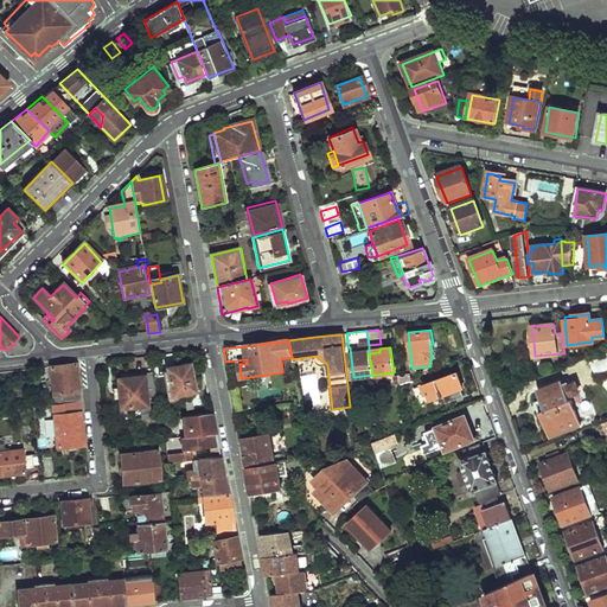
[(606,356),(592,362),(595,372),(606,368),(606,356)]
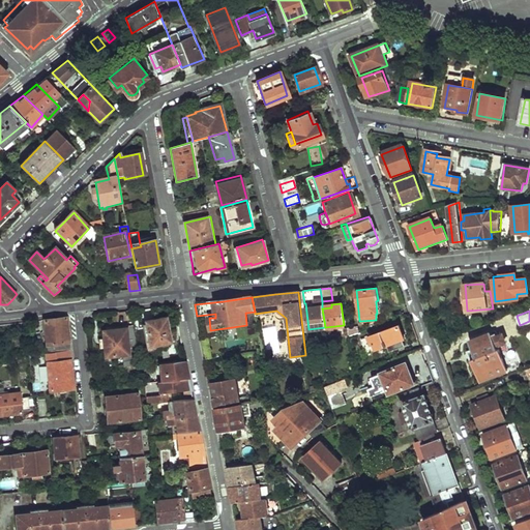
[(167,317),(146,322),(151,348),(172,343),(167,317)]
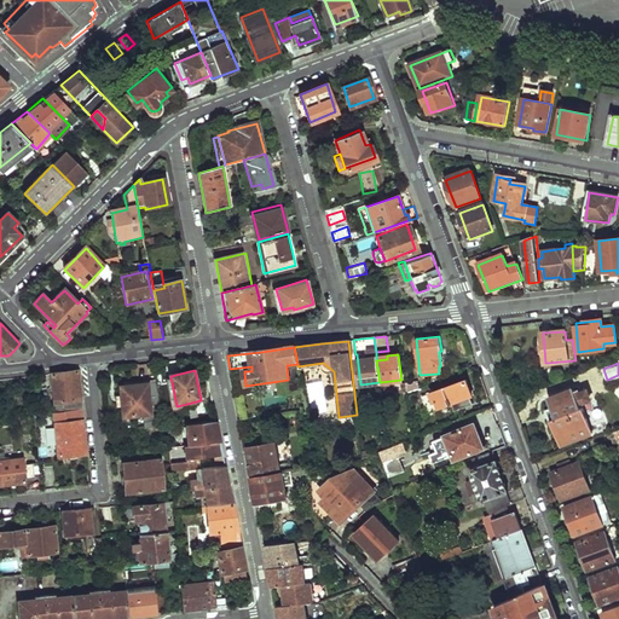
[(67,375),(53,376),(57,415),(68,414),(84,412),(79,374),(67,375)]
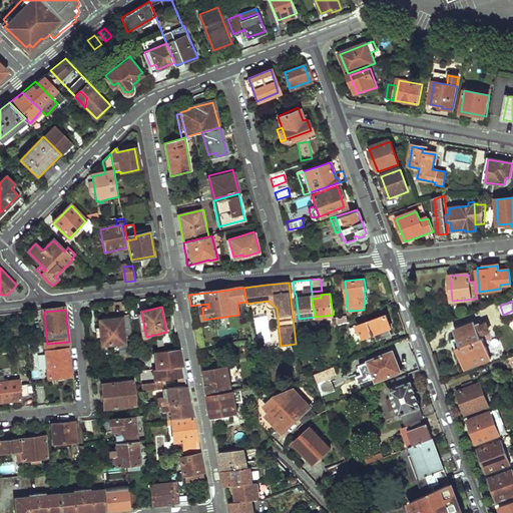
[(351,328),(355,341),(365,338),(364,336),(391,327),(387,315),(351,328)]
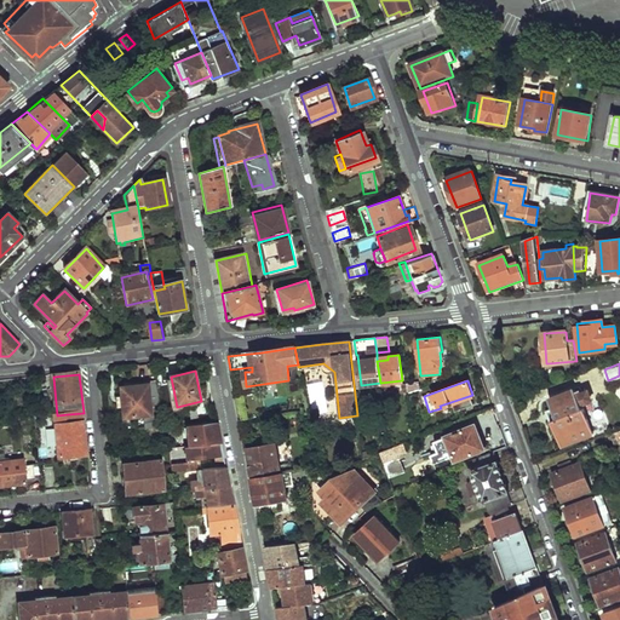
[(164,429),(158,383),(135,385),(135,388),(122,390),(122,399),(122,408),(125,419),(122,419),(124,432),(153,430),(164,429)]
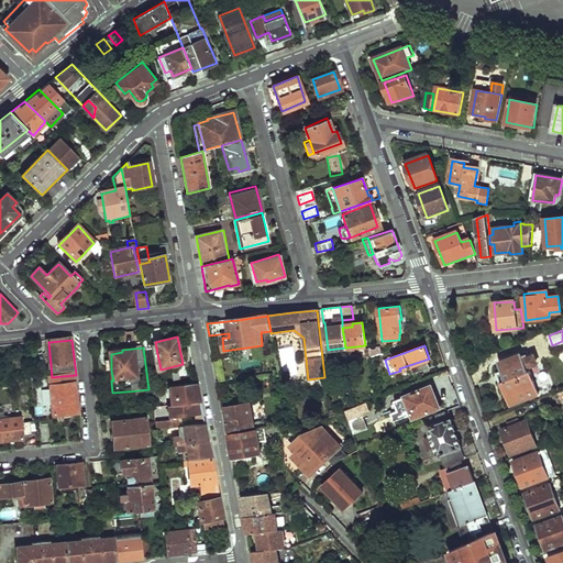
[(500,383),(509,406),(538,395),(527,367),(526,364),(532,362),(533,365),(536,364),(531,353),(501,365),(507,381),(500,383)]
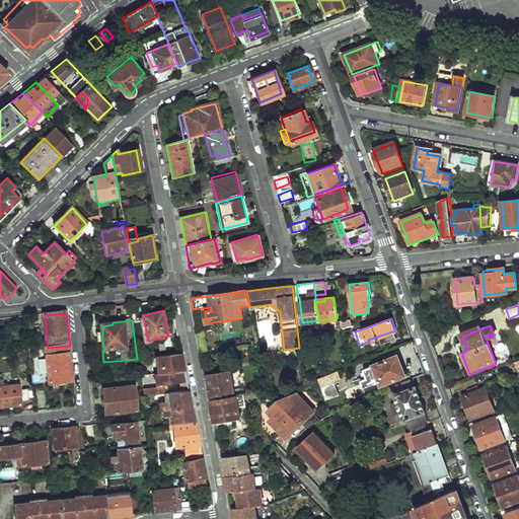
[(70,346),(57,347),(58,355),(44,357),(44,360),(47,360),(49,381),(49,383),(73,381),(70,354),(70,346)]
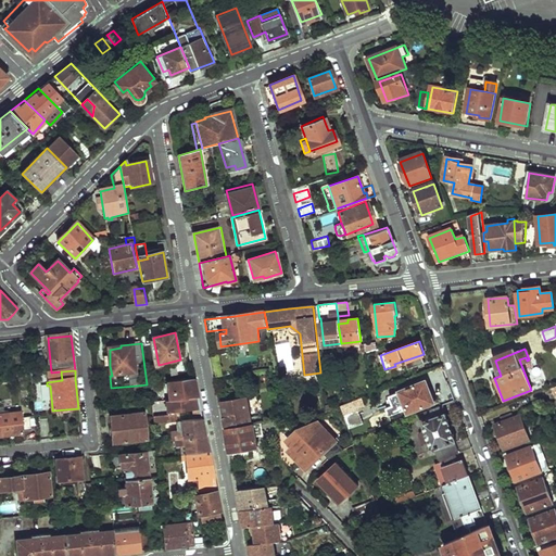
[(196,379),(167,382),(171,402),(199,397),(196,379)]
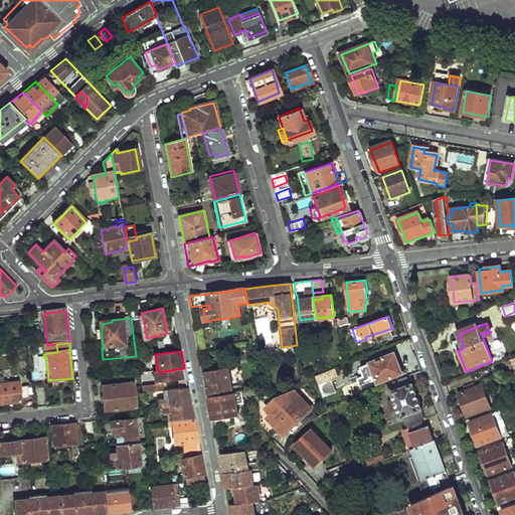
[(370,361),(377,381),(397,374),(394,366),(400,363),(395,352),(370,361)]
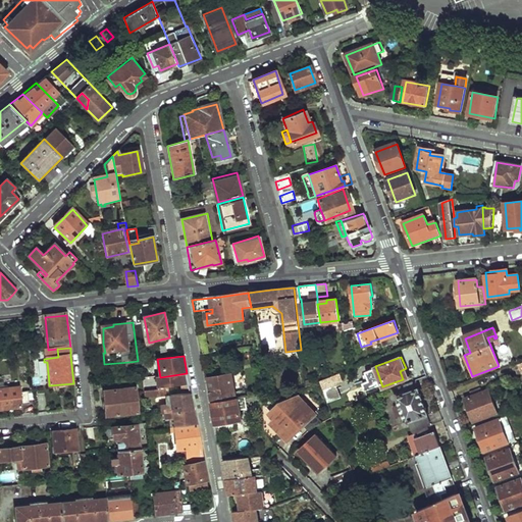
[(400,371),(403,379),(409,377),(406,368),(400,371)]
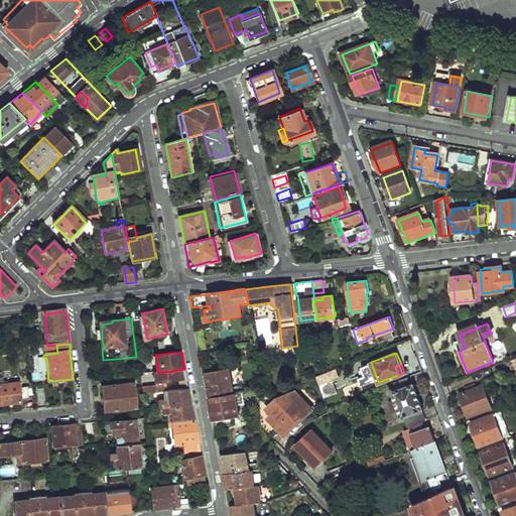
[(158,373),(155,373),(156,383),(186,379),(184,369),(158,373)]
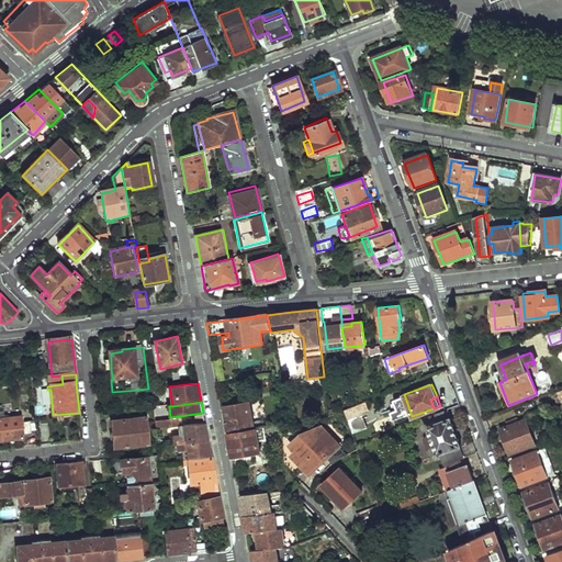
[(367,409),(364,402),(351,406),(344,409),(348,420),(361,416),(360,413),(367,409)]
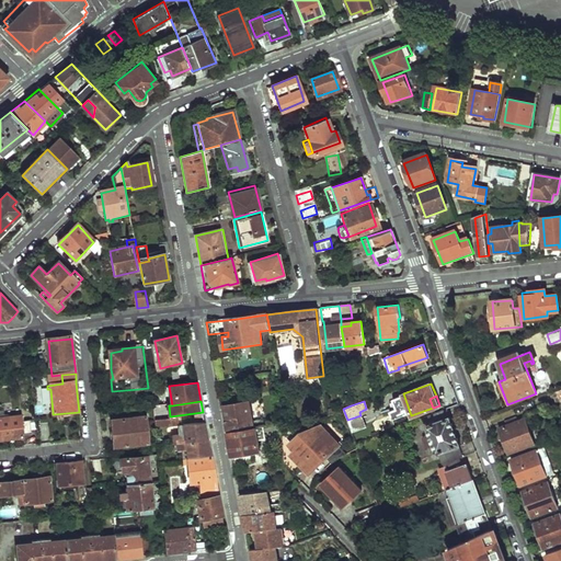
[(228,433),(258,428),(258,425),(254,425),(250,403),(222,407),(228,433)]
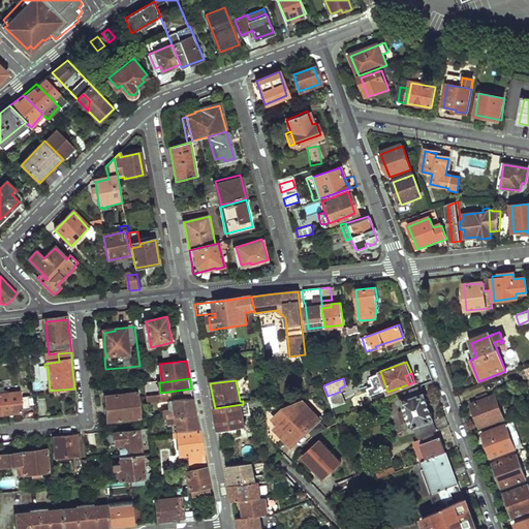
[(434,432),(438,431),(434,419),(436,418),(426,391),(424,392),(422,385),(400,393),(401,398),(400,399),(400,400),(400,401),(401,402),(402,402),(403,403),(405,407),(400,413),(403,421),(409,422),(411,426),(410,427),(410,429),(411,431),(412,431),(413,432),(416,439),(418,438),(434,432)]
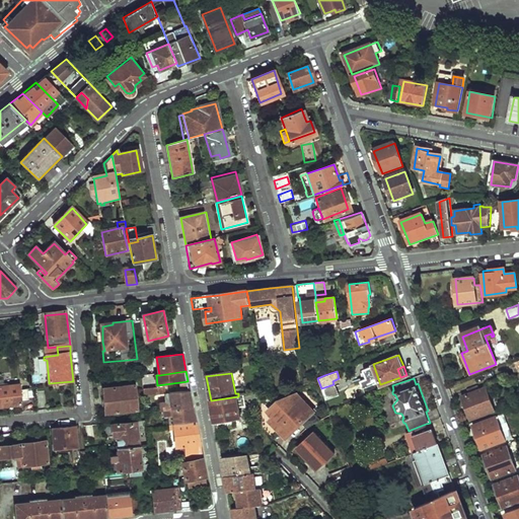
[(501,379),(491,382),(493,387),(503,384),(501,379)]
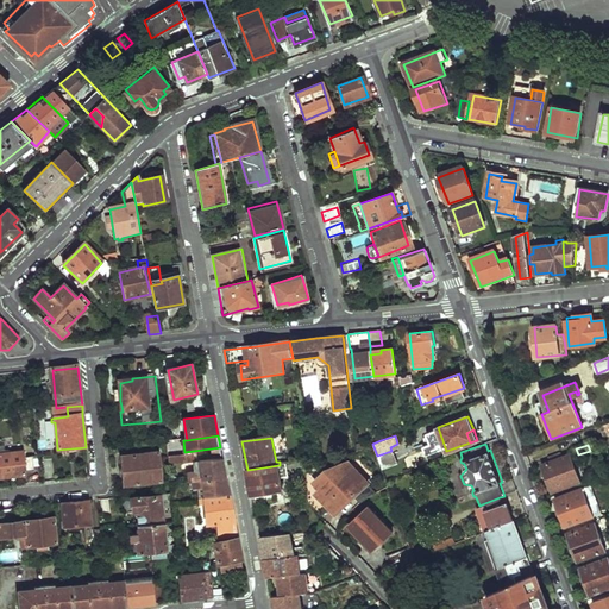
[(0,478),(25,476),(25,472),(35,471),(33,457),(24,458),(23,452),(4,454),(4,451),(0,451),(0,478)]
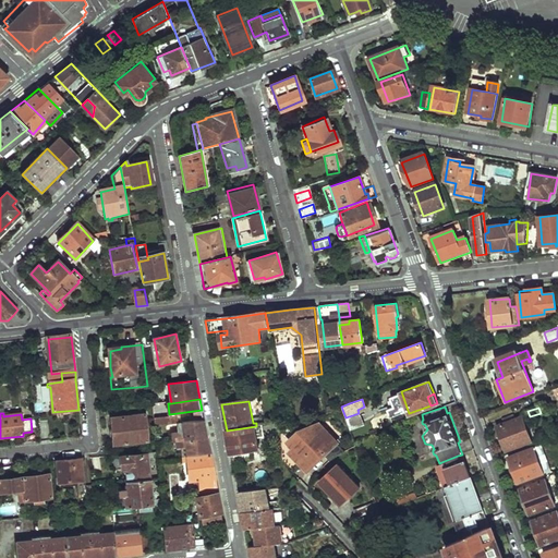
[(346,417),(350,428),(362,423),(359,413),(346,417)]
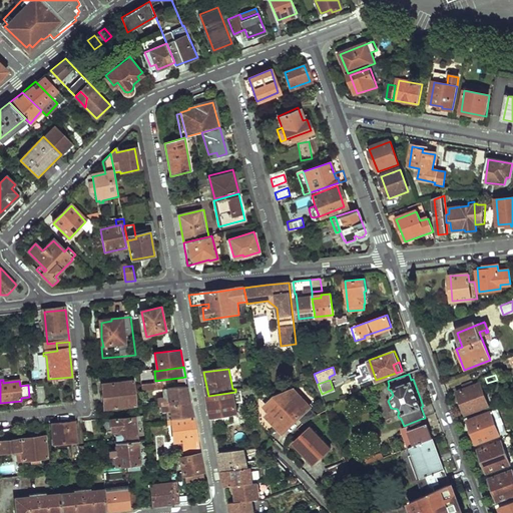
[(358,380),(340,385),(343,395),(361,390),(358,380)]
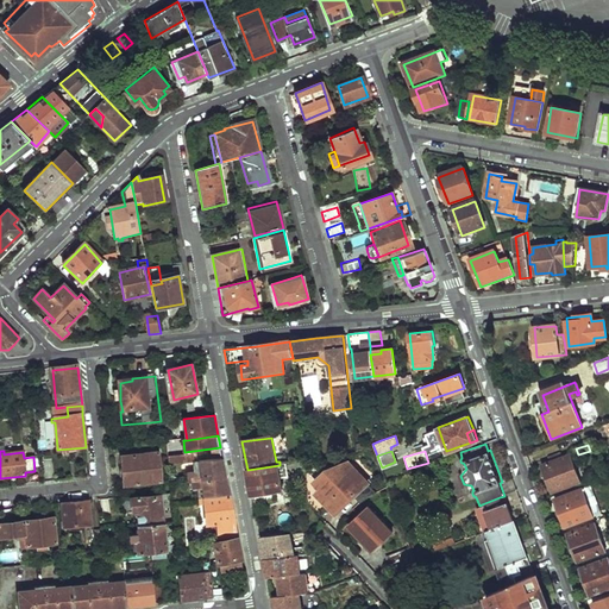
[(159,453),(121,458),(125,487),(162,483),(159,453)]
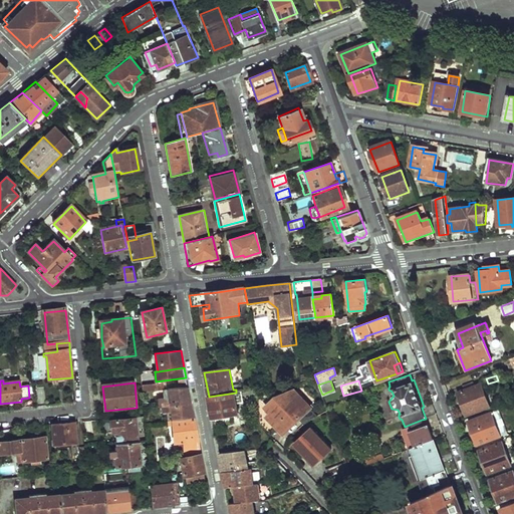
[(144,393),(156,391),(155,383),(143,386),(144,393)]
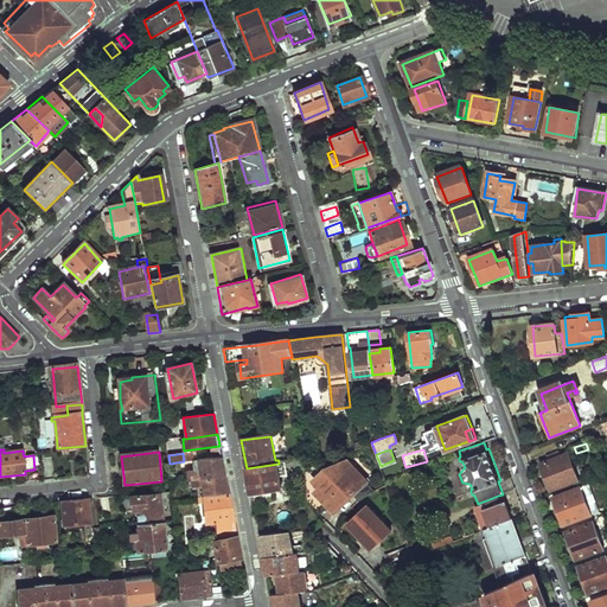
[(541,464),(550,492),(579,481),(568,453),(561,455),(556,458),(554,459),(550,460),(541,464)]
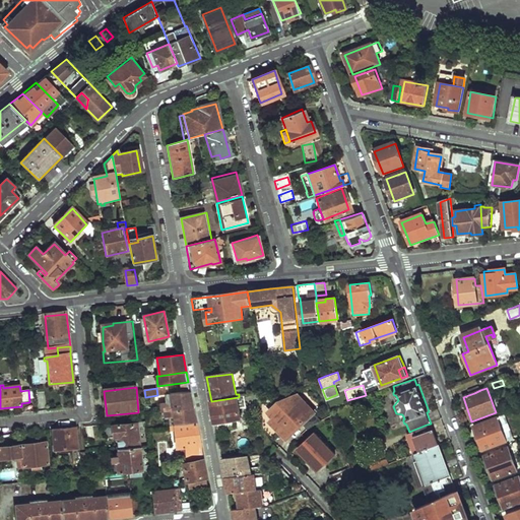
[(190,392),(169,395),(170,405),(163,405),(164,410),(193,407),(190,392)]
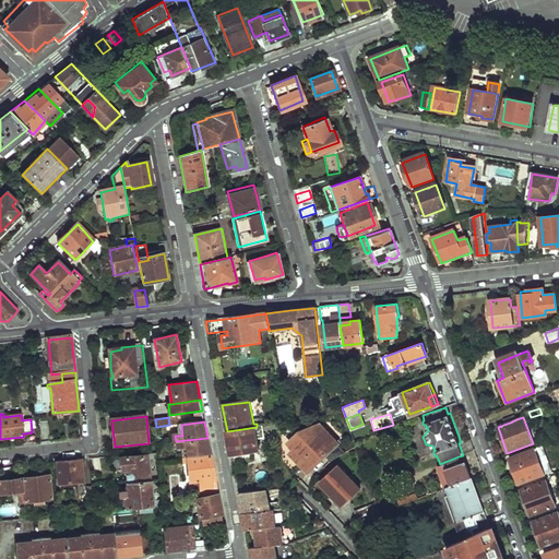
[(298,433),(289,442),(296,448),(305,458),(301,462),(309,470),(322,458),(319,455),(322,452),(324,454),(331,461),(333,459),(345,452),(320,425),(310,428),(301,437),(298,433)]
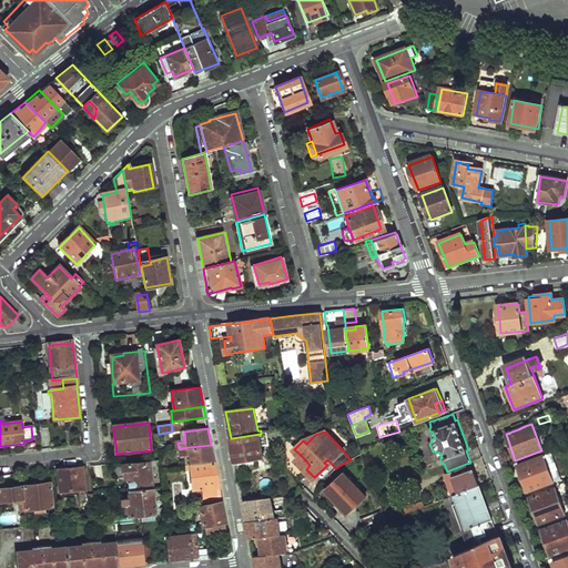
[(231,438),(237,470),(266,465),(261,437),(263,436),(263,434),(261,434),(231,438)]
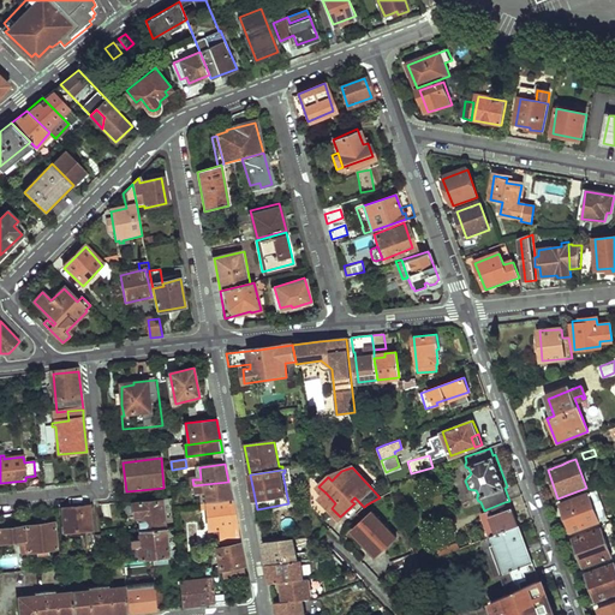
[(228,482),(193,485),(195,494),(204,493),(206,502),(232,501),(228,482)]
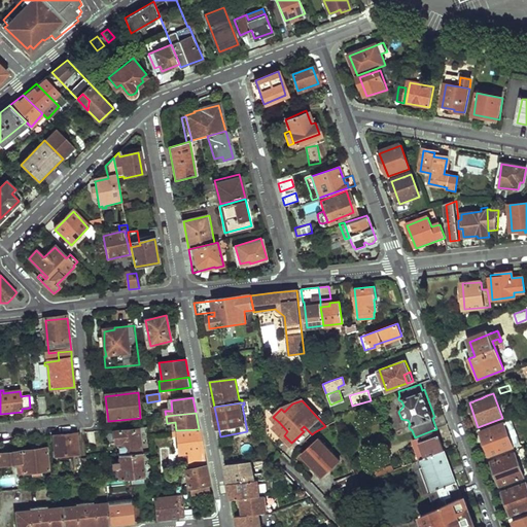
[(287,431),(279,422),(275,426),(284,435),(287,431)]
